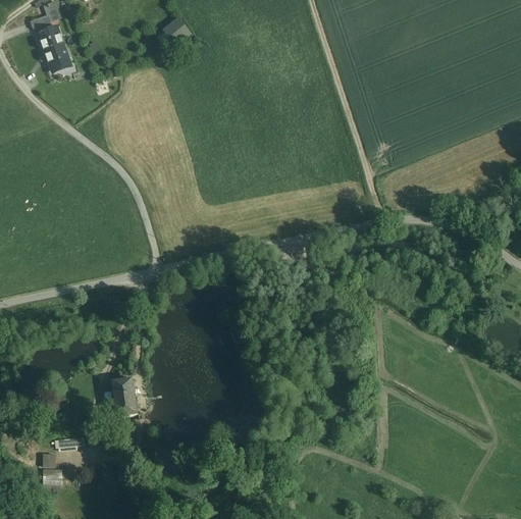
[(47,13),(48,13),(49,17),(58,14),(54,1),(44,5),(47,13)]
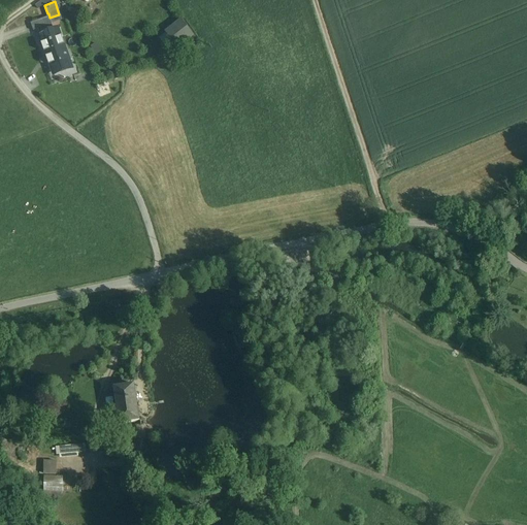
[(33,28),(37,26),(51,21),(50,18),(48,13),(30,21),(33,28)]
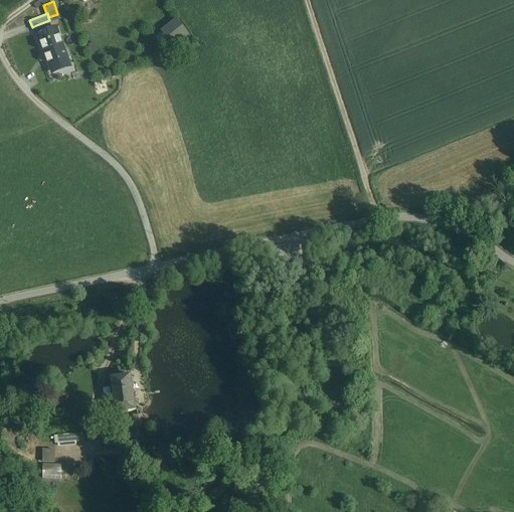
[(49,20),(36,25),(37,31),(51,26),(49,20)]
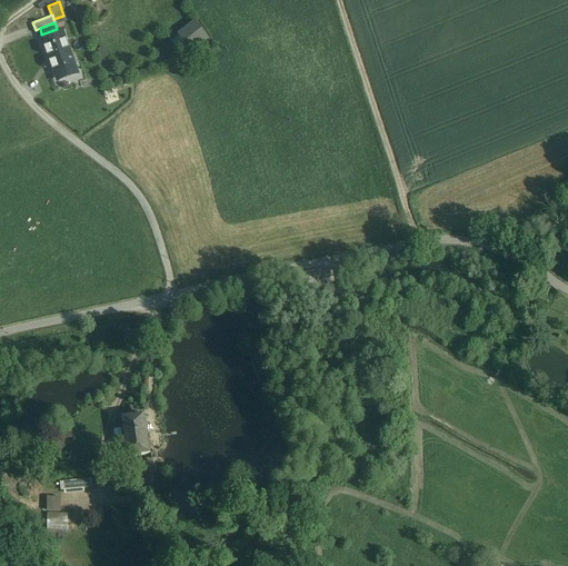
[(57,29),(41,35),(45,43),(43,45),(47,53),(48,53),(50,58),(50,59),(52,58),(69,52),(70,51),(68,46),(69,46),(66,37),(65,37),(61,29),(61,27),(57,29)]
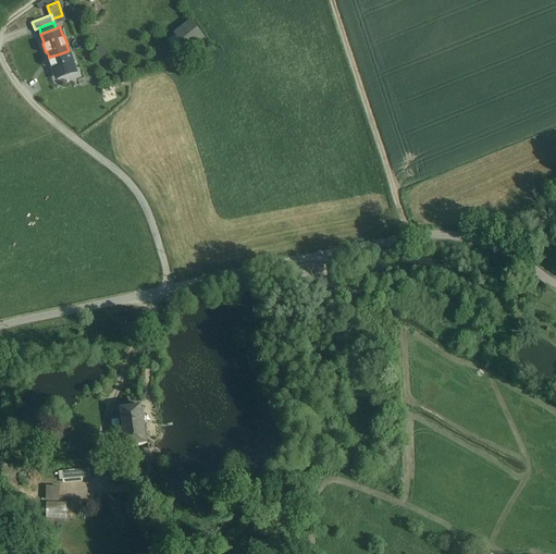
[(174,35),(170,31),(163,37),(168,41),(164,44),(169,48),(171,45),(174,48),(181,41),(177,38),(181,36),(176,32),(174,35)]
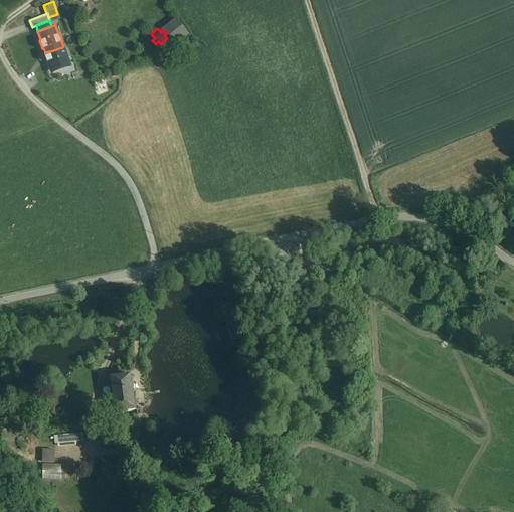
[(45,52),(44,53),(47,61),(48,60),(51,71),(69,64),(63,46),(62,47),(47,52),(45,53),(45,52)]
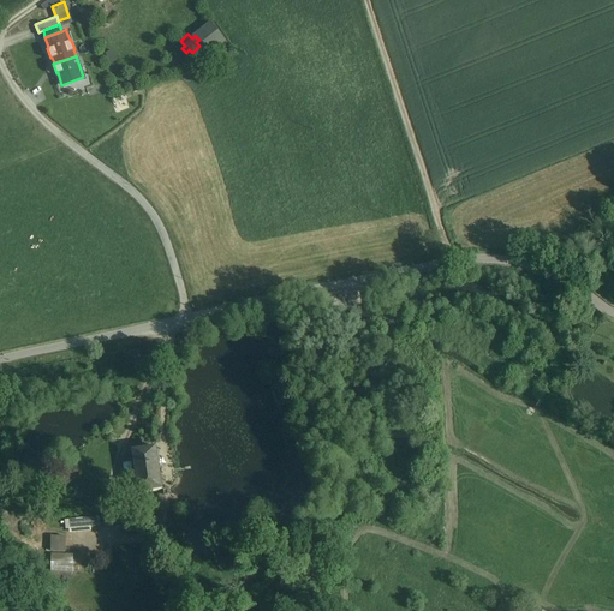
[(280,384),(275,385),(269,388),(275,407),(287,405),(280,384)]
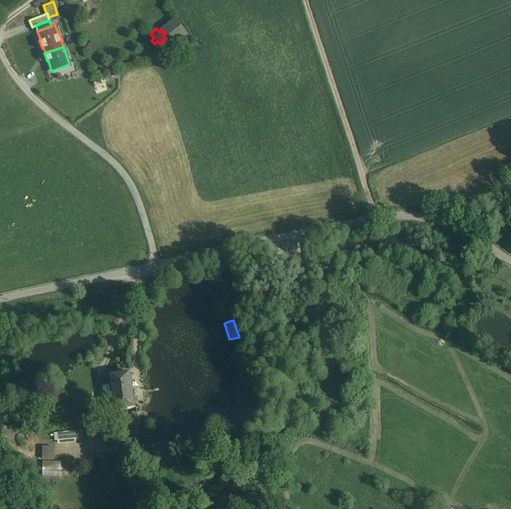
[(129,370),(119,372),(119,369),(112,370),(112,373),(110,373),(113,393),(115,407),(115,408),(134,405),(129,370)]
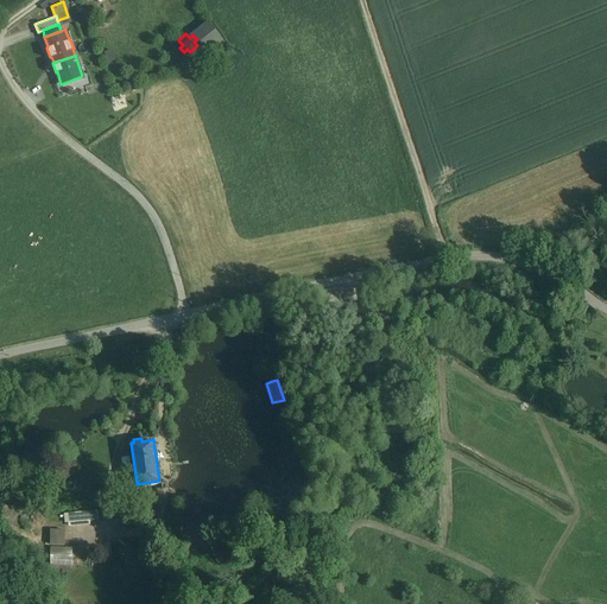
[(134,466),(125,468),(127,484),(137,483),(134,466)]
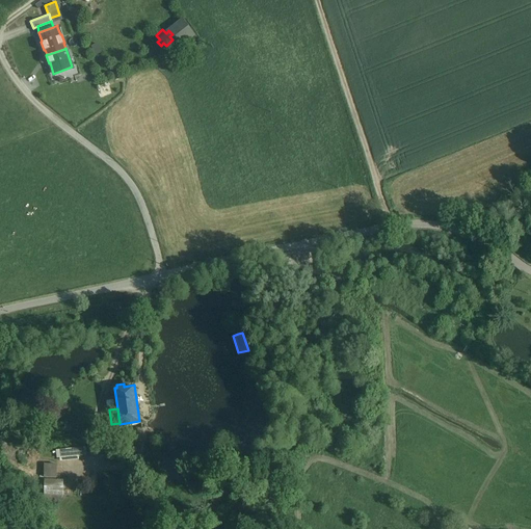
[(78,456),(78,451),(86,451),(85,445),(57,446),(58,457),(78,456)]
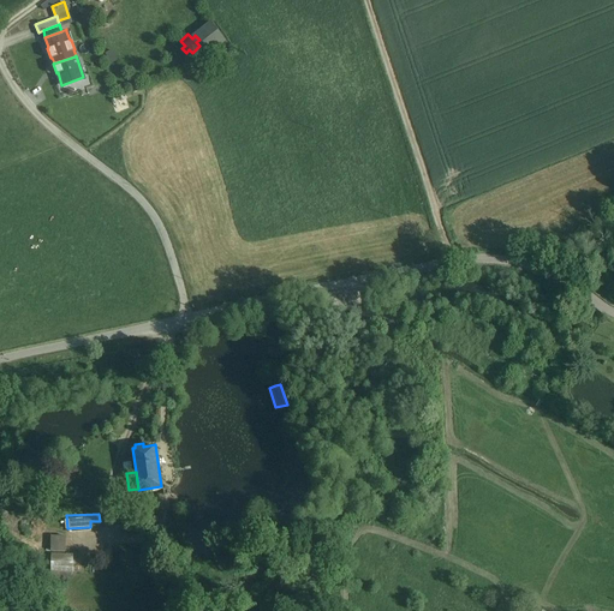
[(70,555),(49,555),(48,568),(70,568),(70,555)]
